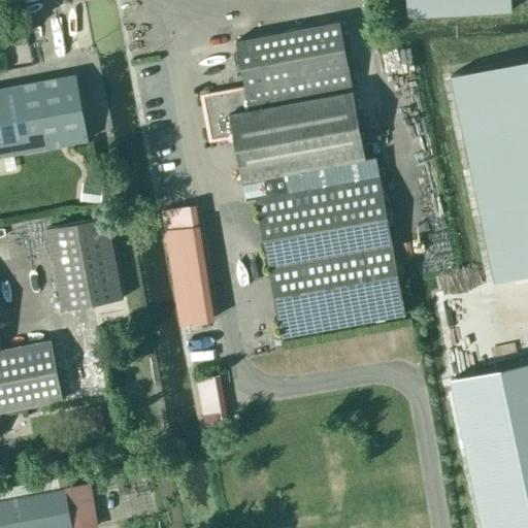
[(339,21),(236,39),(244,88),(203,96),(211,139),(233,135),(241,180),(365,158),(339,21)]
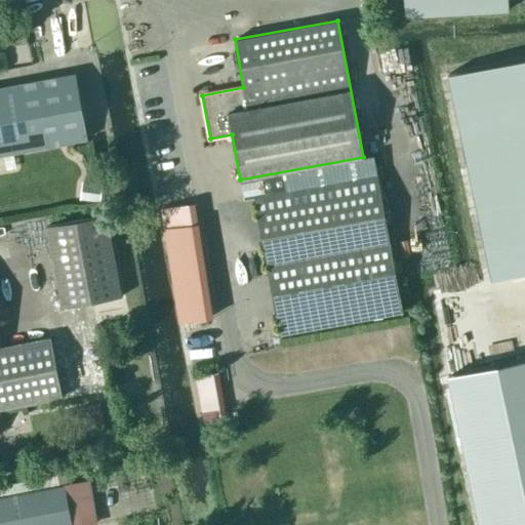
[(524,272),(524,56),(447,74),(491,280),(524,272)]
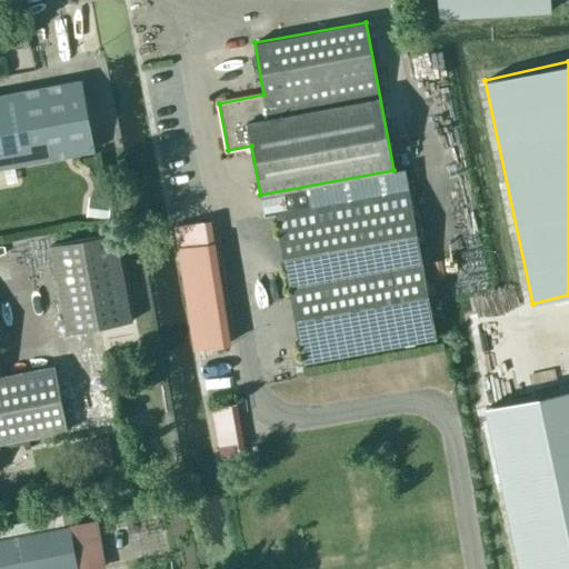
[(0,96),(0,183),(15,181),(12,166),(95,150),(81,81),(0,96)]
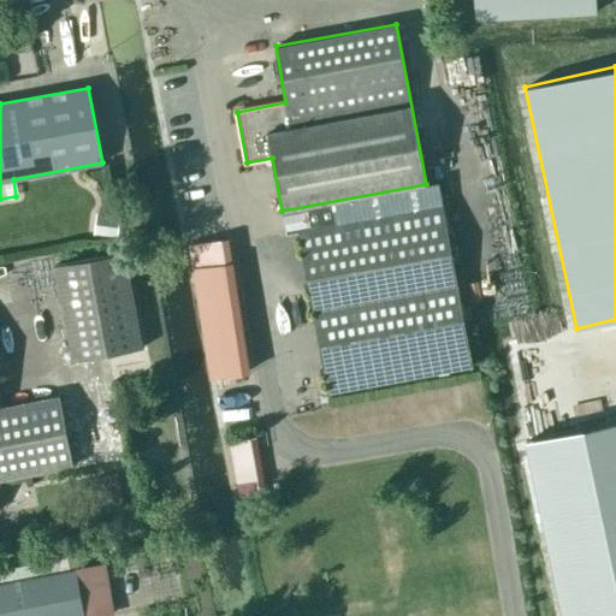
[(329,390),(472,363),(442,205),(298,231),(329,390)]
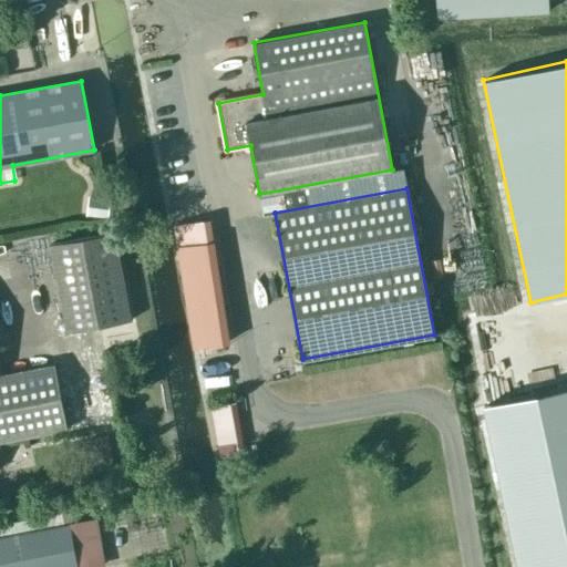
[(85,216),(107,218),(110,200),(88,197),(85,216)]
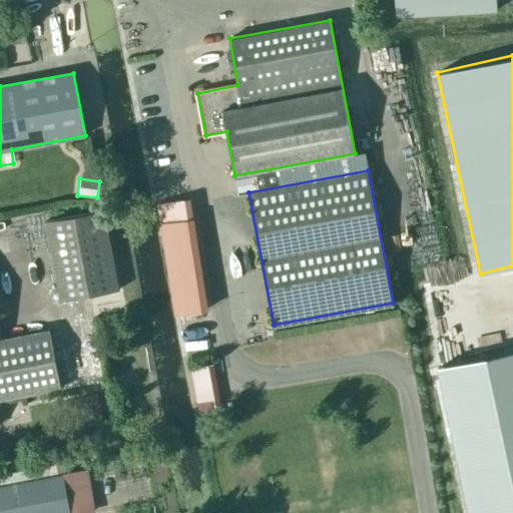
[(45,221),(60,301),(119,290),(104,210),(45,221)]
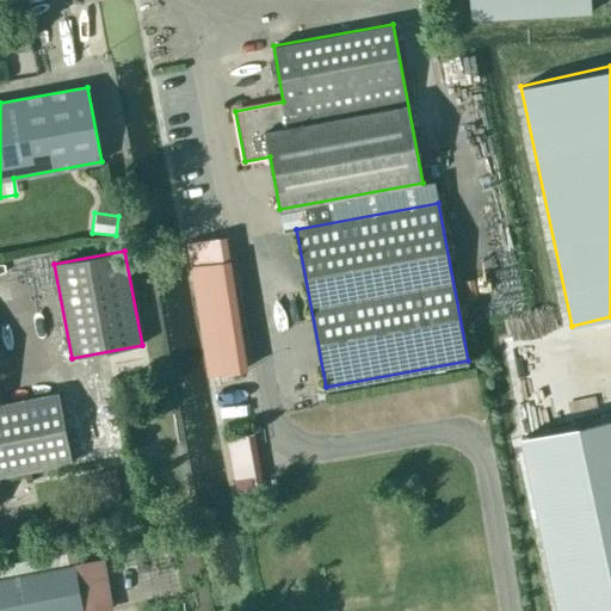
[(230,265),(191,271),(209,384),(250,377),(230,265)]
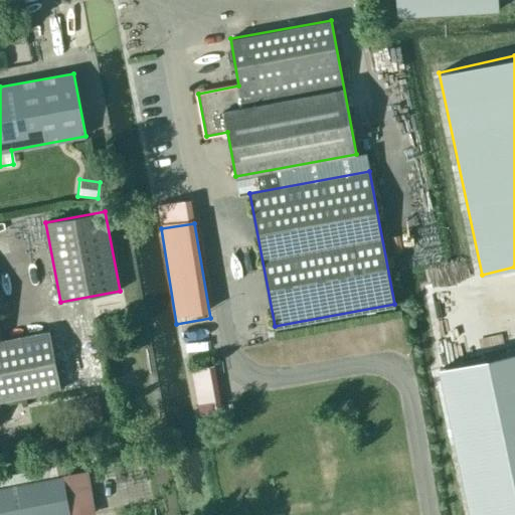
[(0,401),(60,390),(49,331),(0,340),(0,401)]
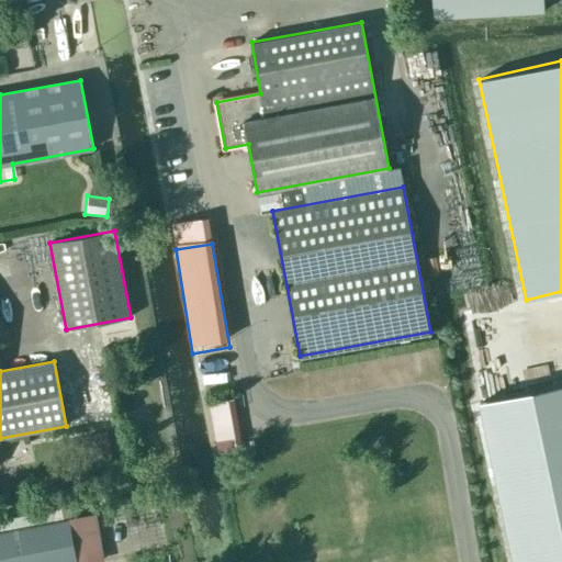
[(203,362),(204,383),(227,382),(226,362),(203,362)]
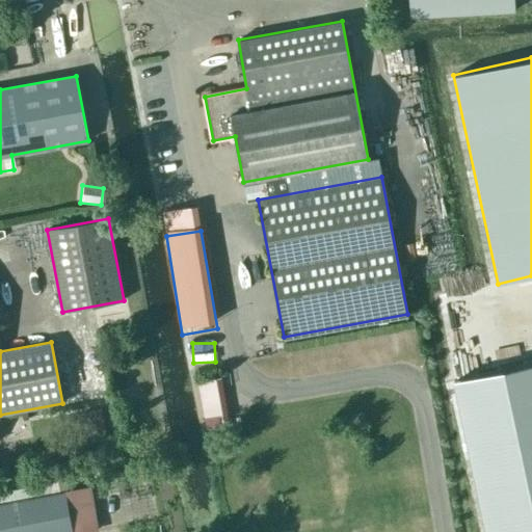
[(531,531),(531,364),(458,380),(489,531),(531,531)]
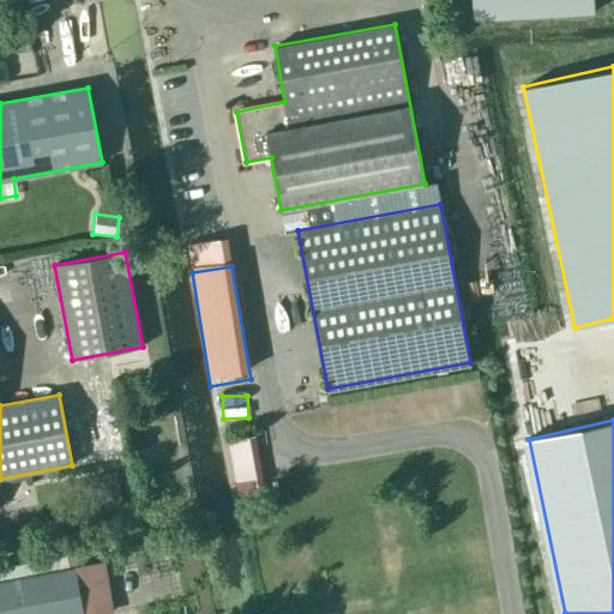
[(238,487),(263,482),(256,439),(230,444),(238,487)]
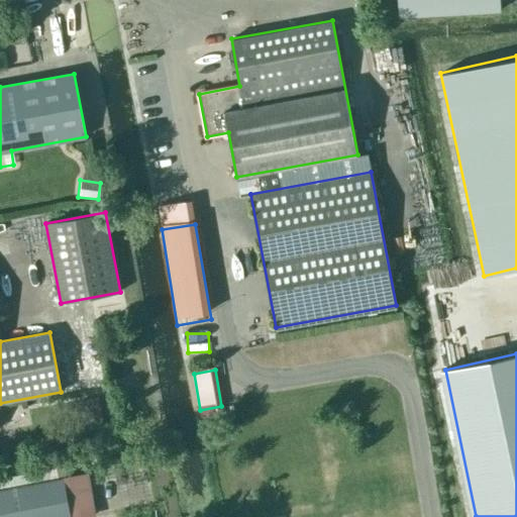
[(0,490),(0,516),(70,516),(64,479),(0,490)]
